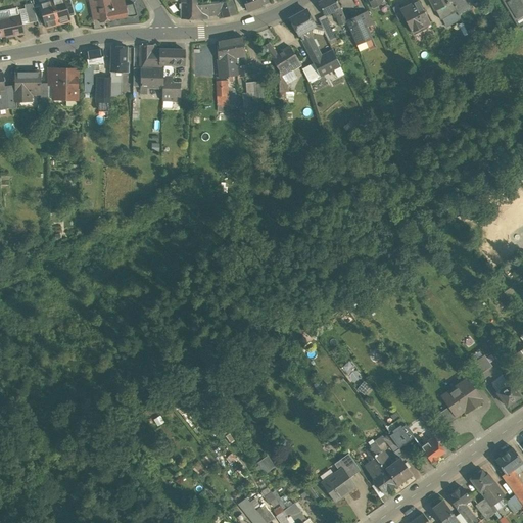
[(51,0),(39,4),(39,6),(44,24),(45,28),(57,24),(51,0)]
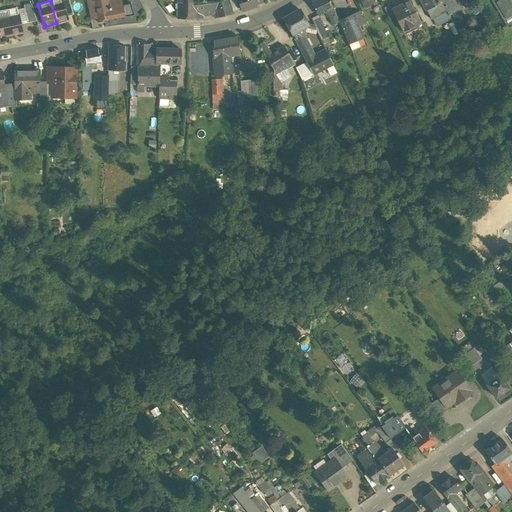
[(51,0),(50,0),(56,23),(68,20),(62,0),(51,0)]
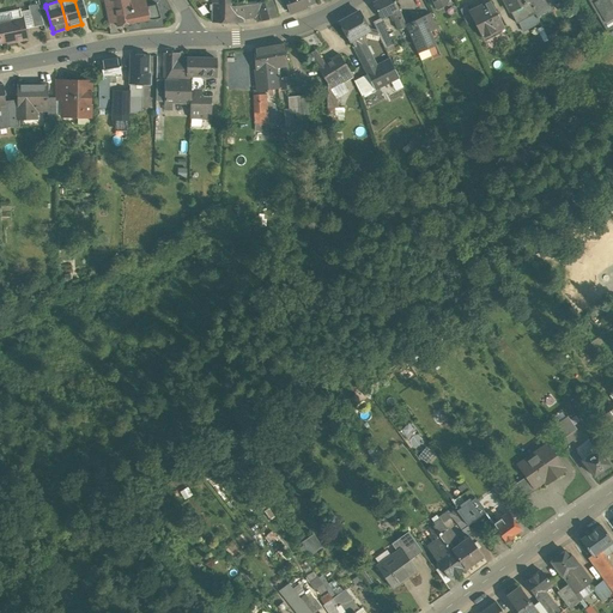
[(83,0),(74,0),(80,19),(87,17),(83,0)]
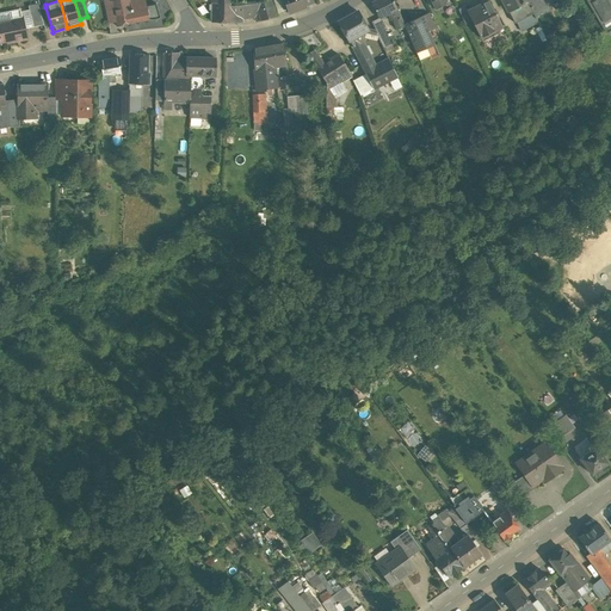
[(143,0),(117,0),(116,0),(107,0),(107,1),(104,2),(107,20),(115,19),(116,25),(158,17),(155,4),(154,1),(144,4),(143,0)]
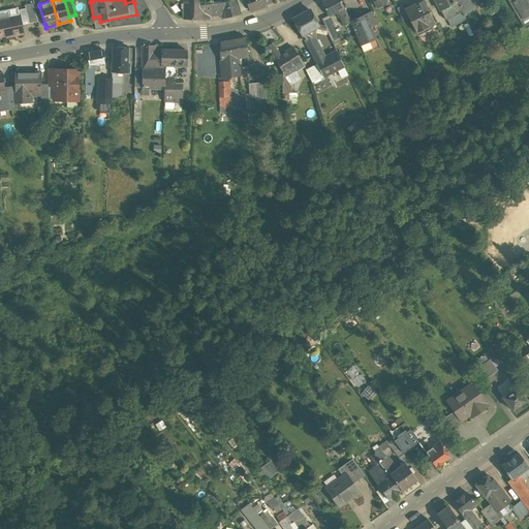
[(234,0),(228,0),(227,0),(223,0),(198,3),(184,3),(183,5),(183,8),(183,19),(206,20),(206,17),(221,16),(221,19),(239,14),(234,0)]
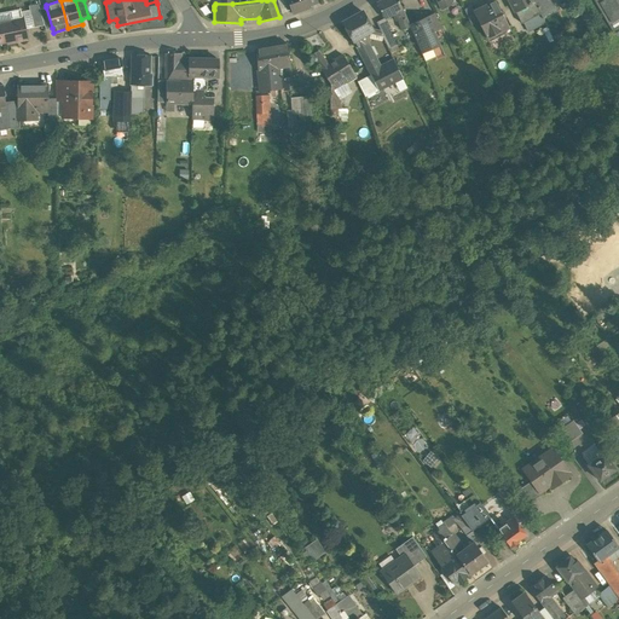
[(310,0),(287,0),(293,13),(312,7),(310,0)]
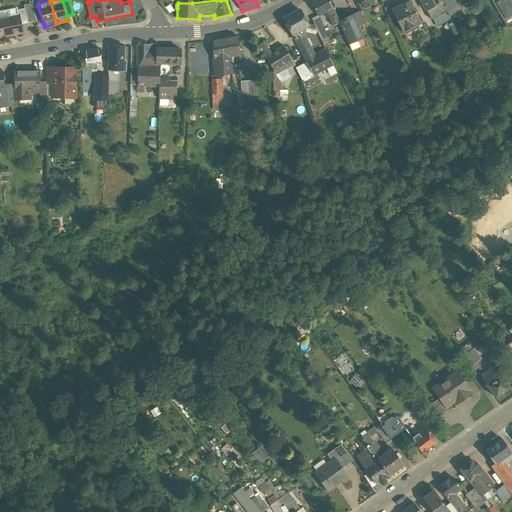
[(328,0),(314,0),(311,2),(317,15),(317,16),(325,12),(333,8),(328,0)]
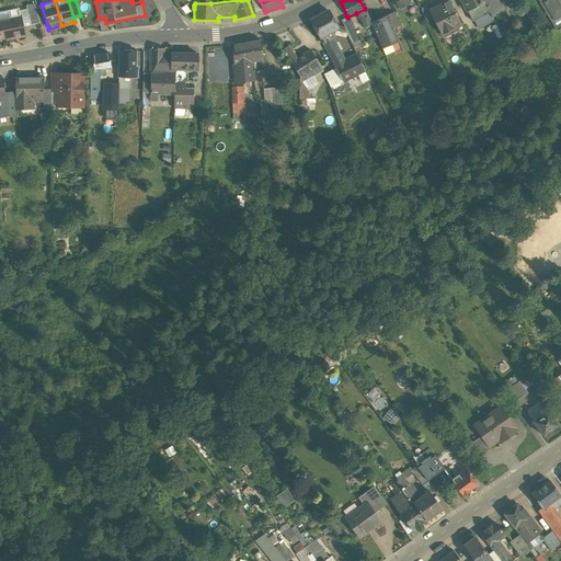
[(430,10),(428,10),(433,19),(441,35),(460,25),(448,0),(430,10)]
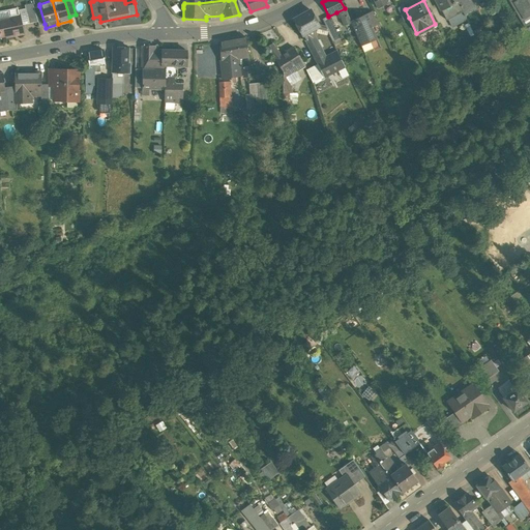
[(460,7),(455,0),(436,0),(440,8),(446,20),(462,11),(460,7)]
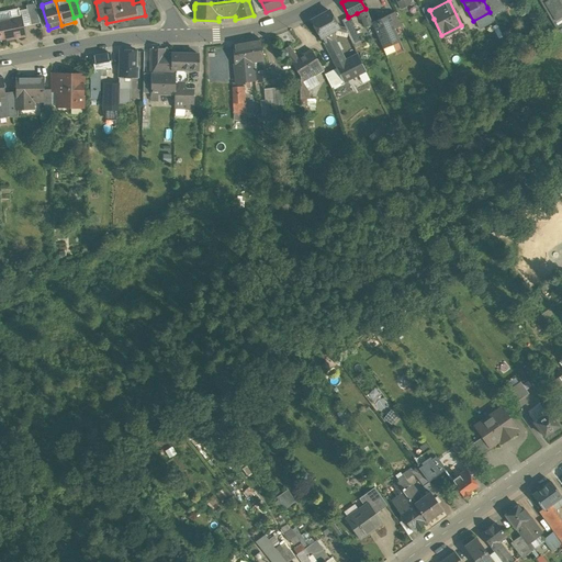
[(497,2),(487,8),(490,12),(492,15),(505,9),(501,0),(496,2),(497,2)]
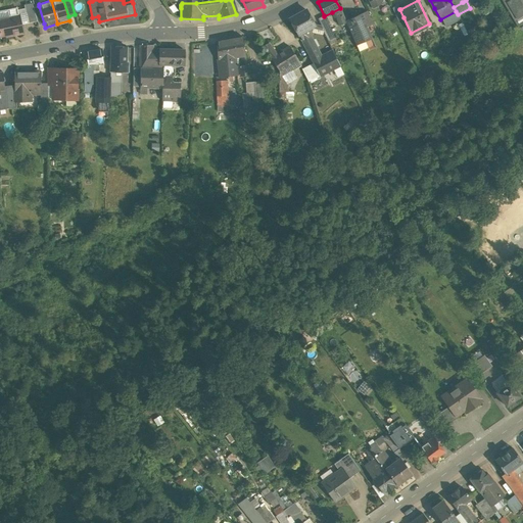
[(522,0),(501,0),(520,31),(522,29),(522,0)]
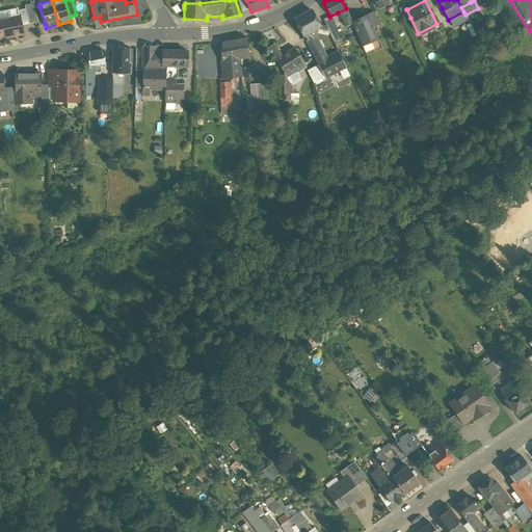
[(32,3),(24,5),(26,14),(34,11),(33,8),(32,3)]
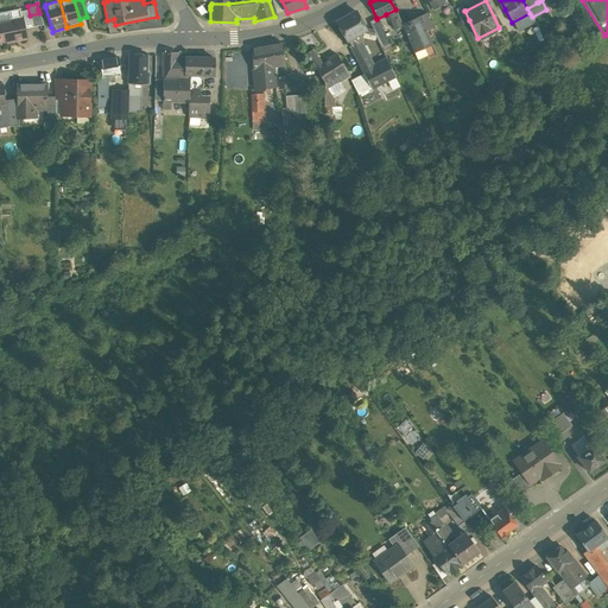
[(463,6),(455,10),(462,24),(469,20),(464,11),(466,11),(463,6)]
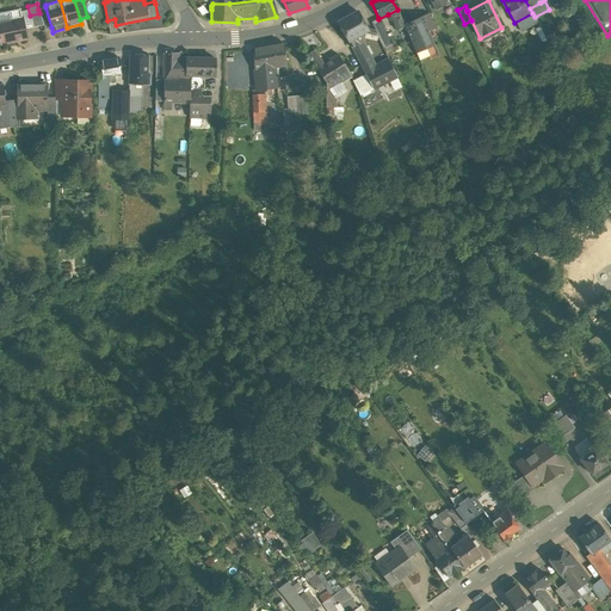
[(45,7),(38,10),(39,13),(43,25),(45,30),(51,28),(45,7)]
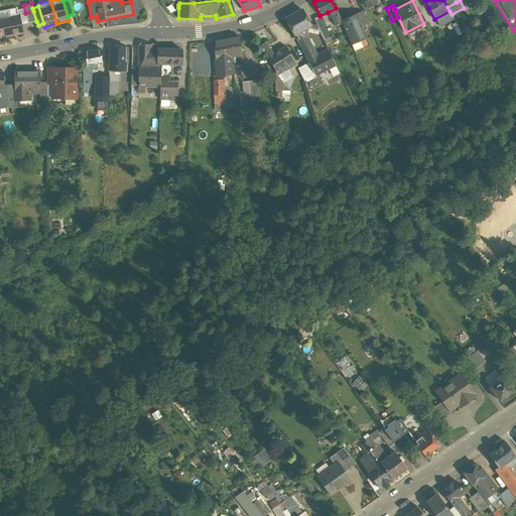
[(336,8),(328,12),(329,14),(330,14),(335,25),(342,22),(336,8)]
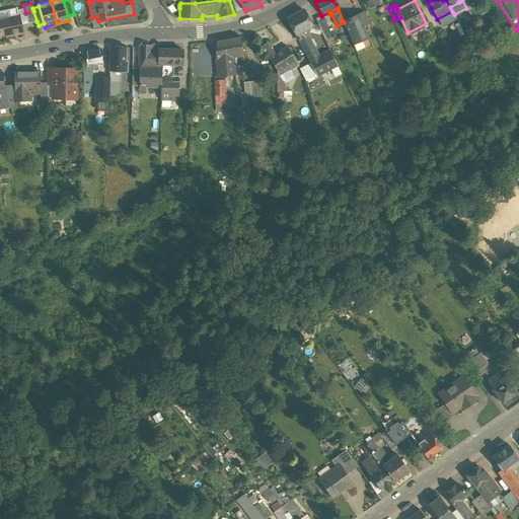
[(431,8),(426,11),(431,22),(437,19),(431,8)]
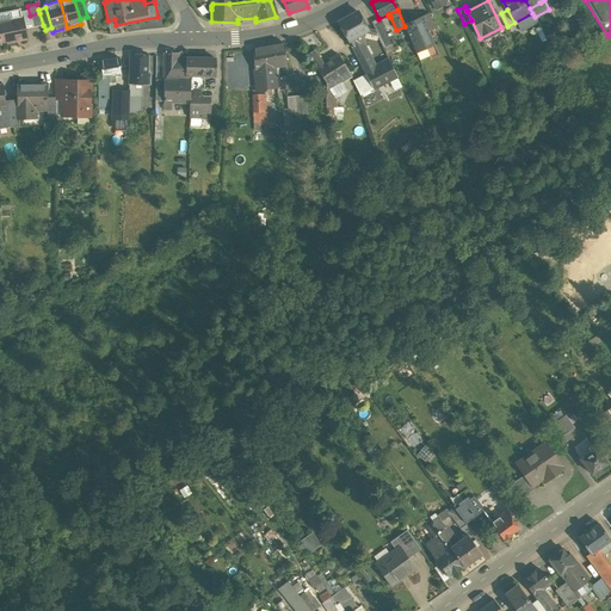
[(357,12),(338,22),(349,41),(362,32),(366,30),(357,12)]
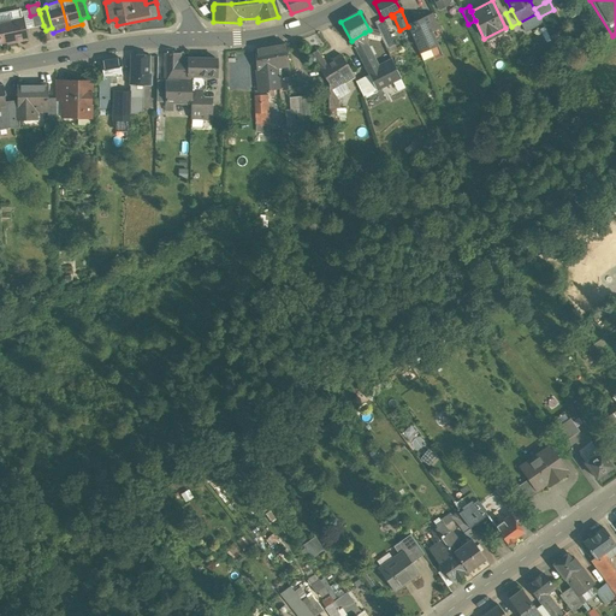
[(9,13),(0,15),(0,23),(11,22),(9,13)]
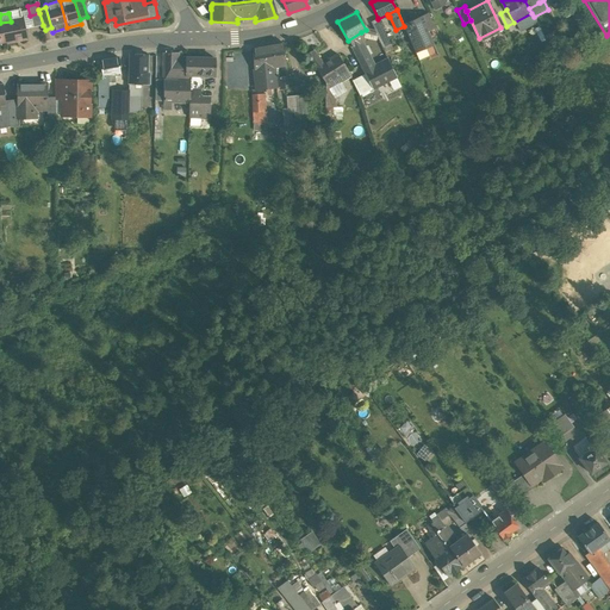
[(30,16),(22,17),(22,19),(24,29),(43,25),(39,13),(30,16)]
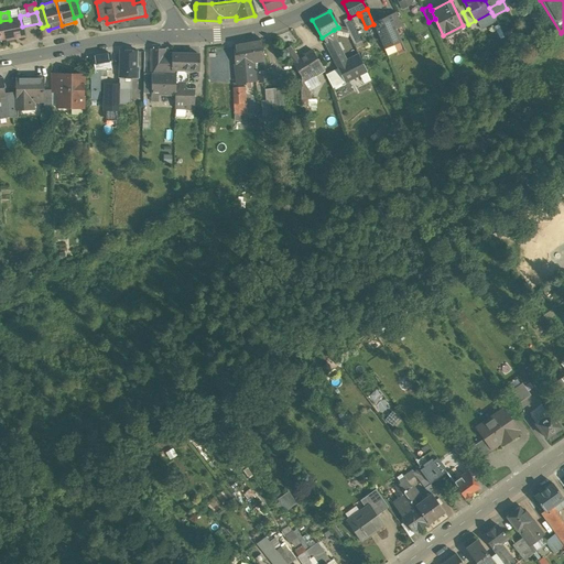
[(396,12),(388,15),(389,17),(390,17),(396,29),(402,25),(396,12)]
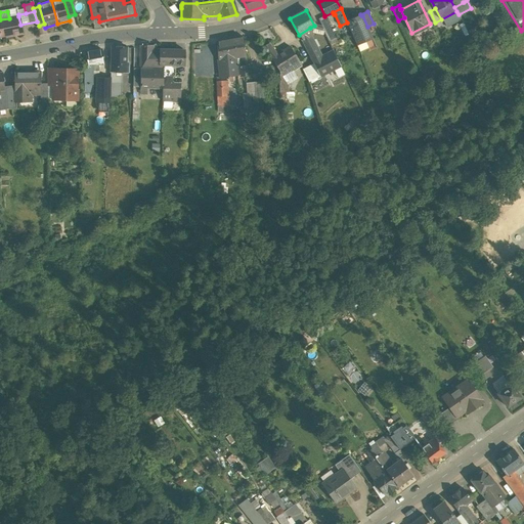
[(324,15),(318,18),(323,30),(330,27),(324,16),(324,15)]
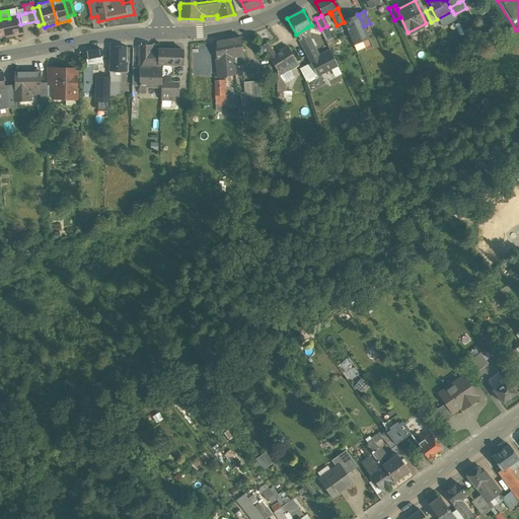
[(358,15),(344,22),(353,45),(362,41),(369,38),(364,26),(359,15),(358,15)]
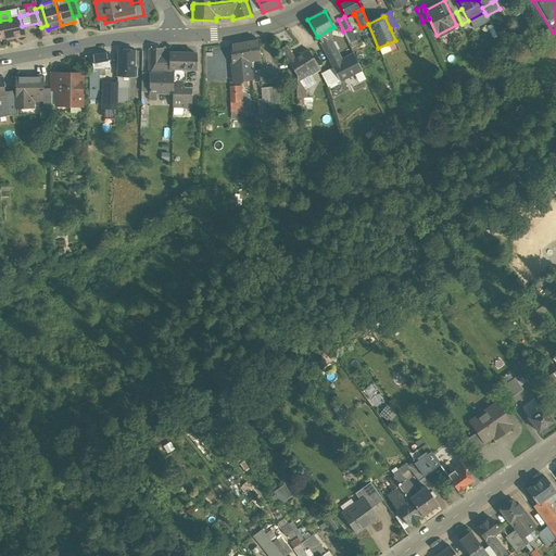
[(0,21),(0,32),(0,33),(0,34),(0,35),(1,39),(24,35),(22,26),(20,17),(10,20),(0,21)]
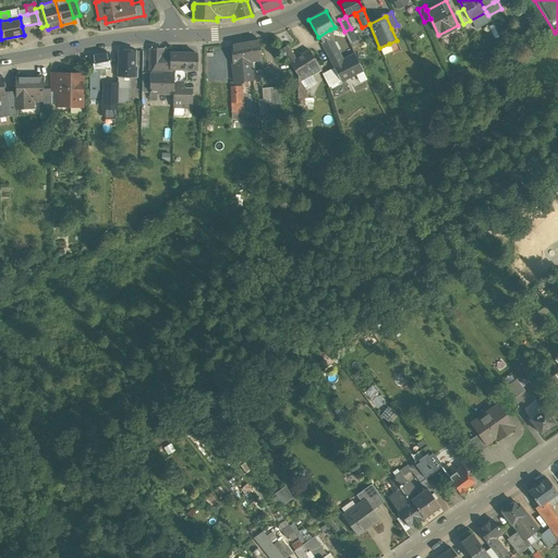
[(344,32),(349,43),(356,39),(351,28),(344,32)]
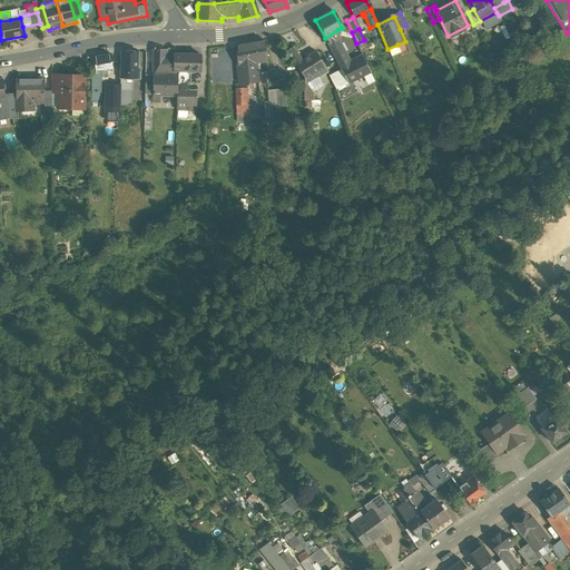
[(325,38),(324,38),(331,50),(340,46),(336,38),(340,37),(337,30),(325,38)]
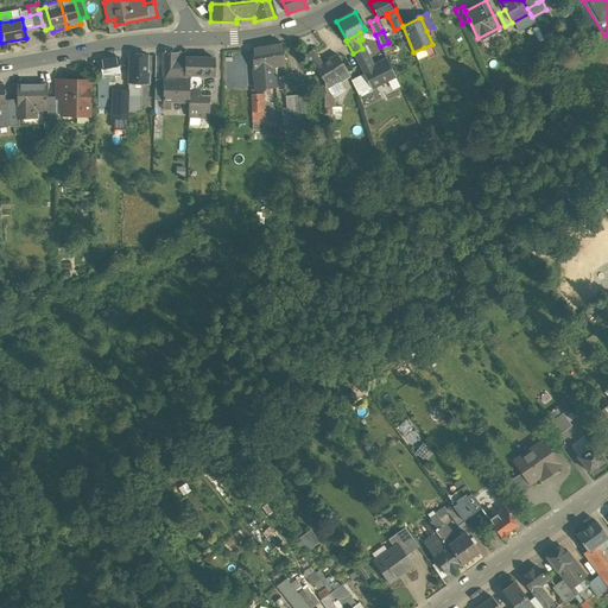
[(282,43),(271,45),(272,67),(273,67),(276,67),(277,71),(286,70),(283,43),(282,43)]
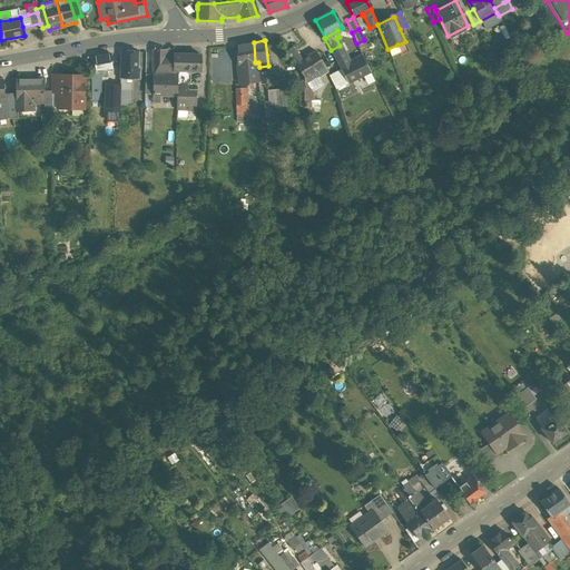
[(254,42),(235,46),(237,65),(255,62),(254,42)]
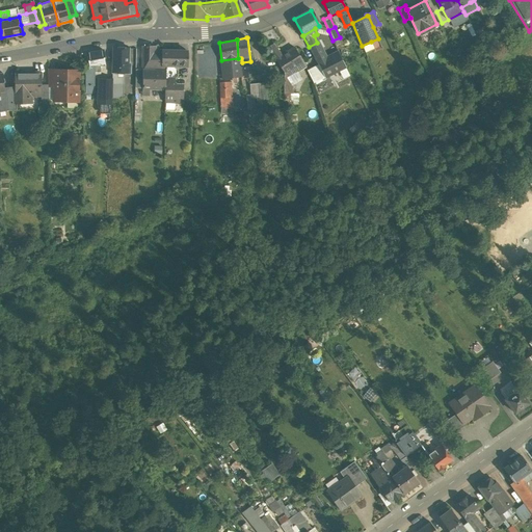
[(371,42),(362,46),(366,53),(374,49),(371,42)]
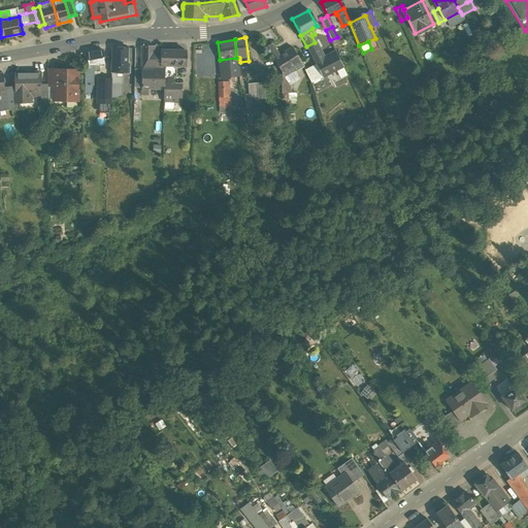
[(323,58),(315,42),(306,46),(315,63),(323,58)]
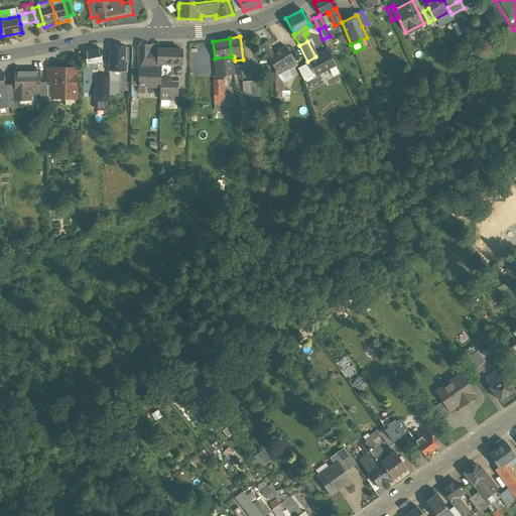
[(285,45),(273,53),(265,42),(259,45),(267,57),(275,71),(283,66),(293,59),(294,58),(285,45)]
